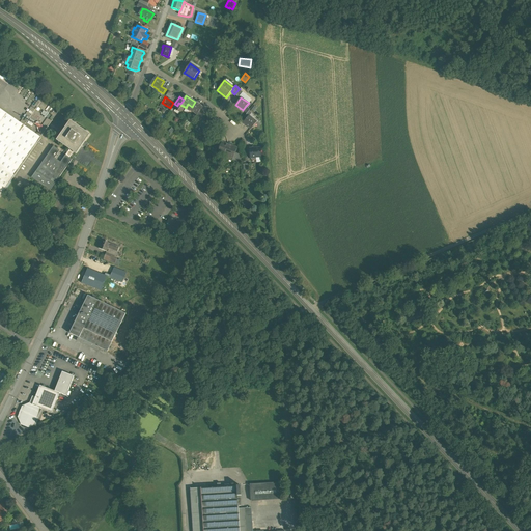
[(202,107),(195,102),(192,107),(188,104),(186,108),(190,111),(190,110),(197,114),(197,115),(200,110),(202,107)]
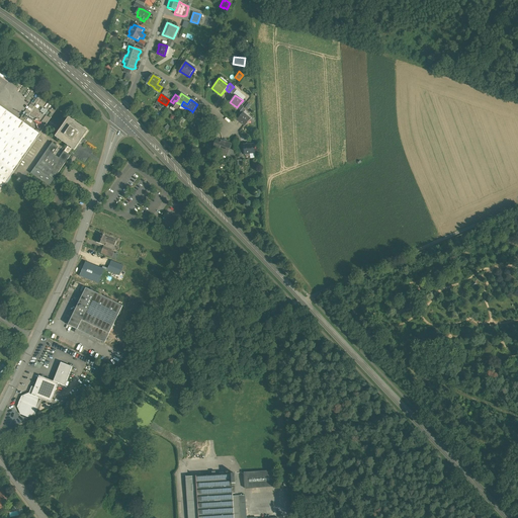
[(0,191),(39,135),(0,106),(0,191)]
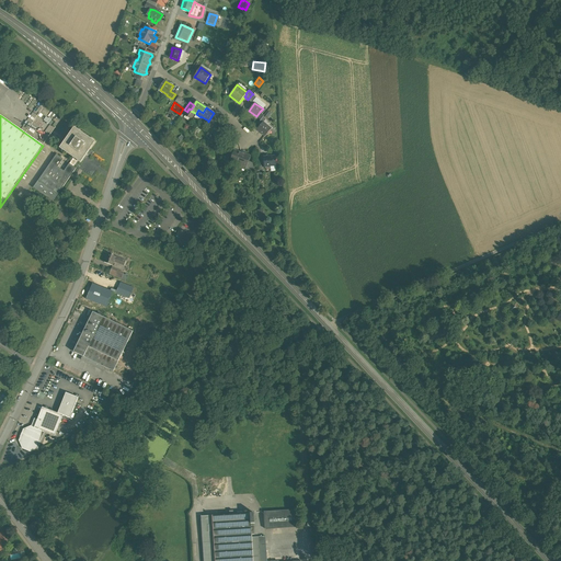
[(212,116),(208,122),(208,121),(207,123),(213,126),(216,119),(212,116)]
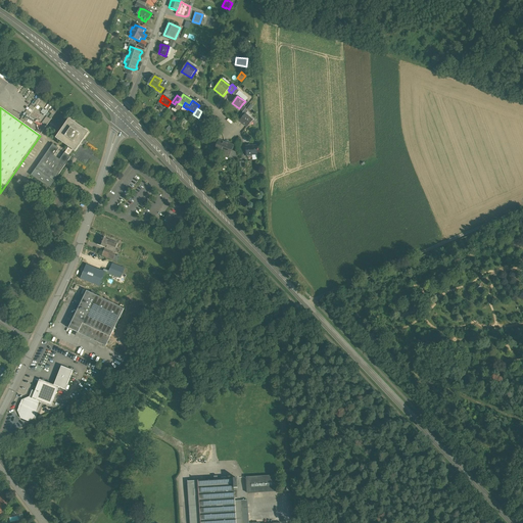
[(243,115),(239,121),(247,127),(252,120),(245,114),(245,113),(243,115)]
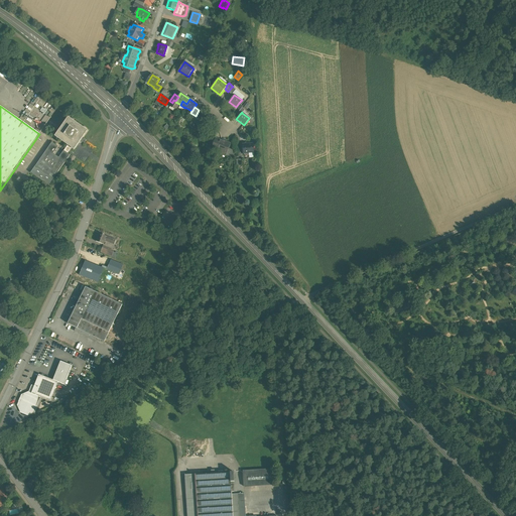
[(69,119),(56,136),(68,144),(72,147),(74,148),(86,131),(69,119)]
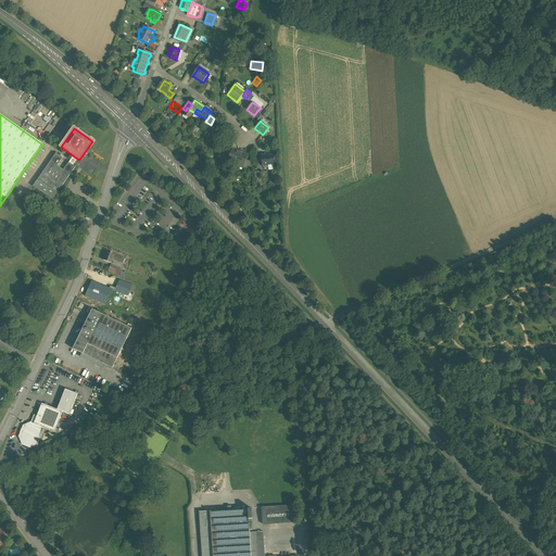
[(242,153),(232,149),(227,162),(242,168),(243,167),(247,160),(248,156),(242,154),(242,153)]
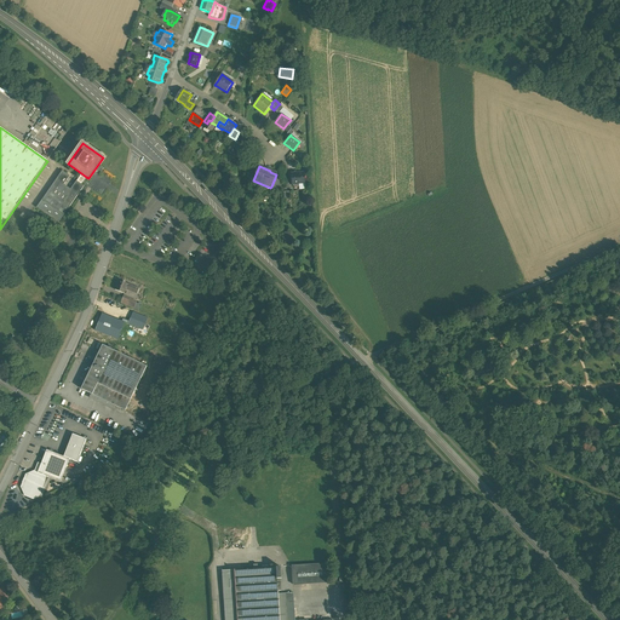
[(69,176),(62,171),(42,200),(63,214),(84,185),(81,184),(86,177),(81,173),(76,181),(70,189),(63,184),(69,176)]
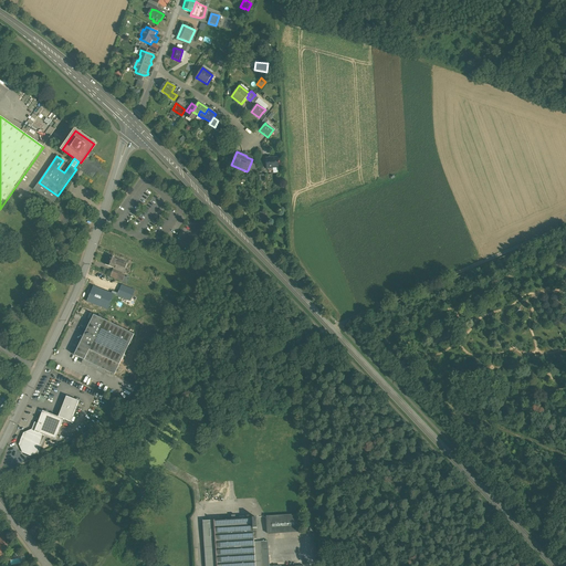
[(278,158),(266,158),(266,168),(273,168),(279,167),(278,158)]
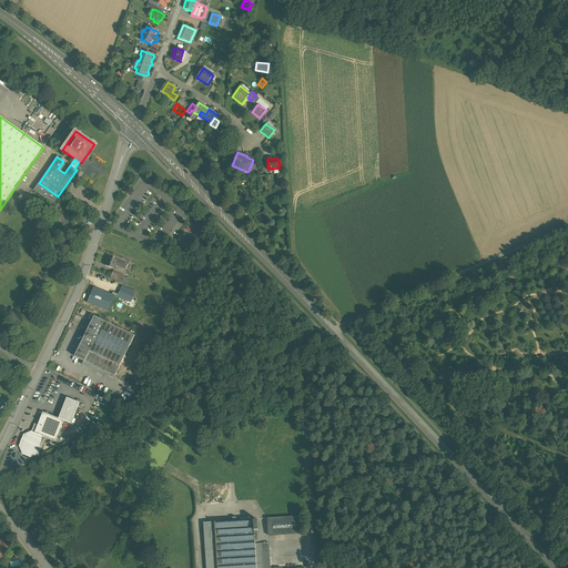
[(58,196),(39,183),(33,190),(53,203),(58,196)]
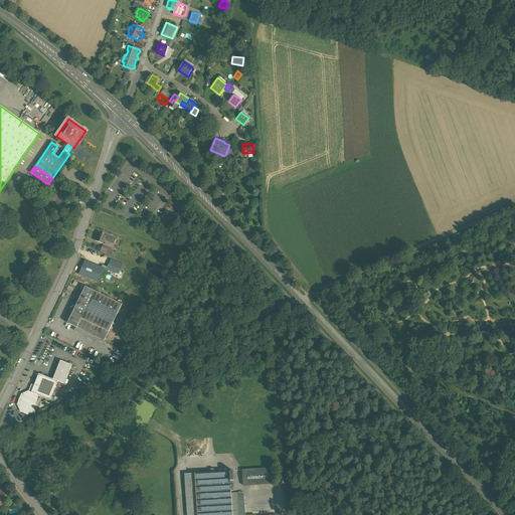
[(102,234),(99,233),(96,241),(104,244),(105,240),(107,236),(102,234)]
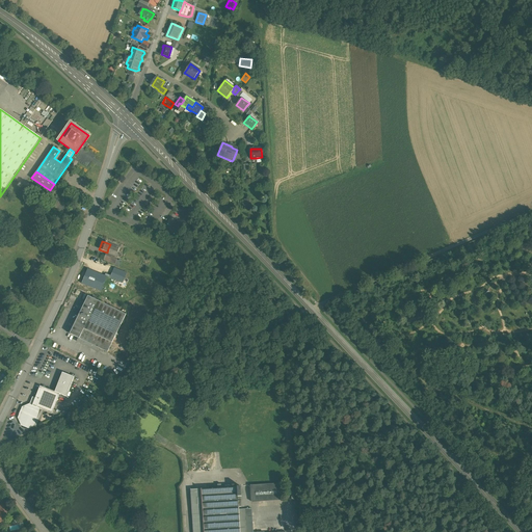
[(117,260),(105,255),(104,260),(120,266),(122,262),(116,260),(117,260)]
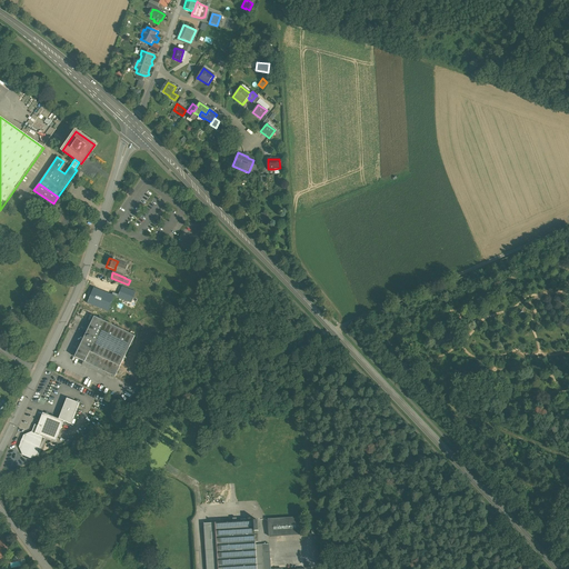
[(119,296),(118,298),(131,303),(136,292),(122,287),(119,296)]
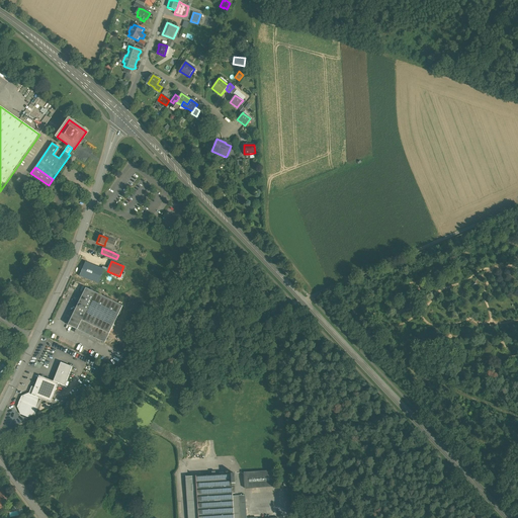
[(85,262),(80,276),(98,284),(104,270),(102,269),(85,262)]
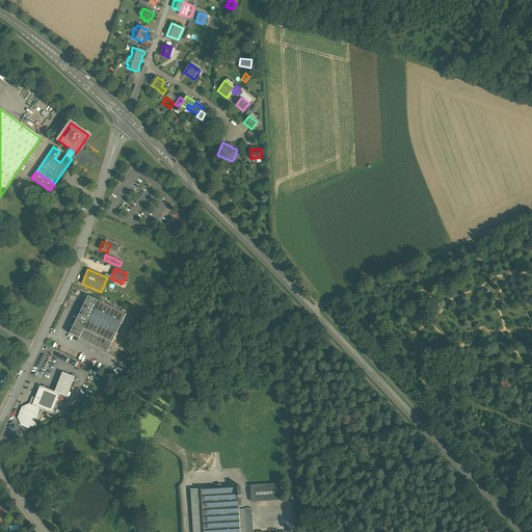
[(79,315),(70,334),(107,352),(126,315),(98,300),(88,296),(81,311),(79,315)]
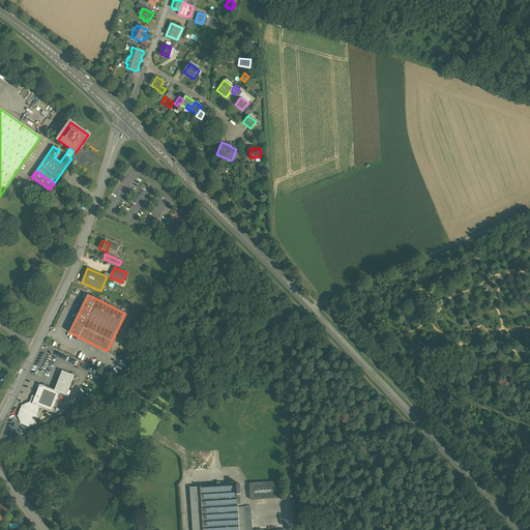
[(59,393),(66,395),(74,376),(62,371),(55,390),(59,392),(59,393)]
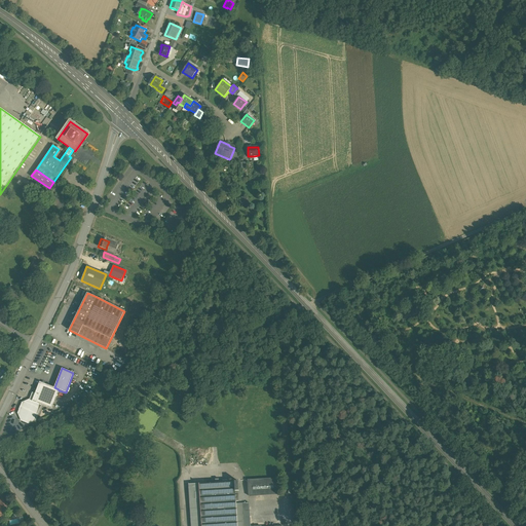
[(54,387),(40,382),(35,393),(32,401),(41,405),(51,409),(59,390),(59,389),(54,387)]
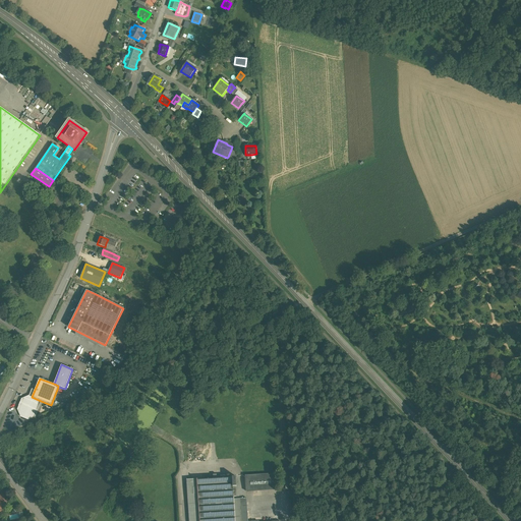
[(32,398),(30,397),(22,399),(18,409),(21,416),(27,418),(35,415),(41,401),(32,397),(32,398)]
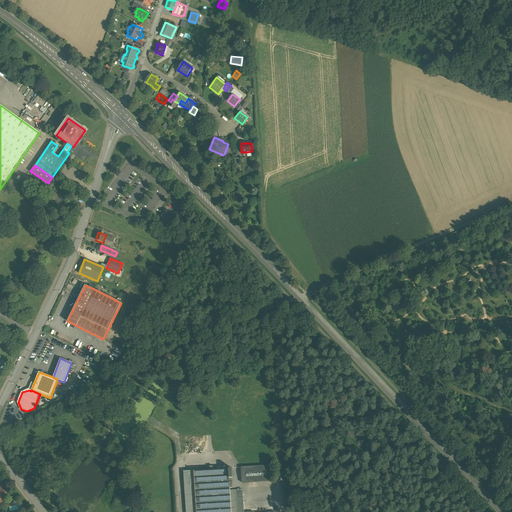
[(271,466),(240,467),(241,483),(271,481),(271,466)]
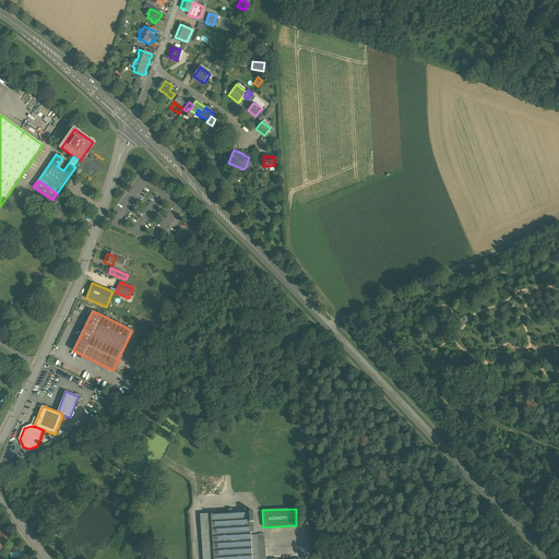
[(252,511),(200,514),(202,558),(276,558),(277,558),(276,558),(265,558),(264,535),(251,536),(250,533),(253,533),(252,522),(253,522),(252,511)]
